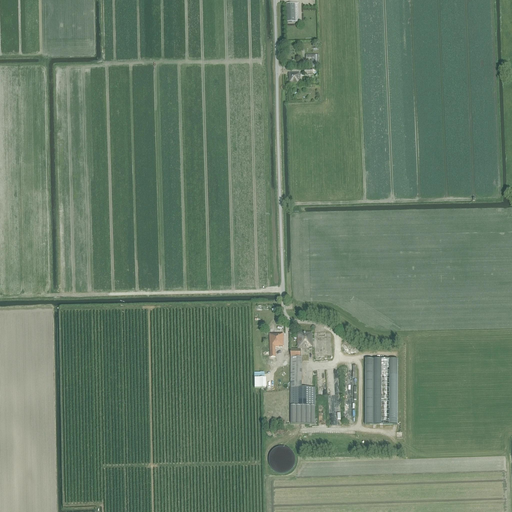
[(286,4),(287,22),(299,22),(298,4),(286,4)]
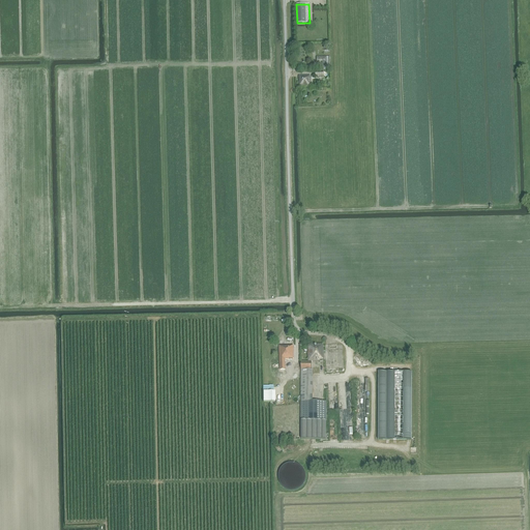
[(330,57),(327,57),(317,57),(317,62),(322,62),(322,68),(323,68),(327,68),(327,67),(330,67),(330,57)]
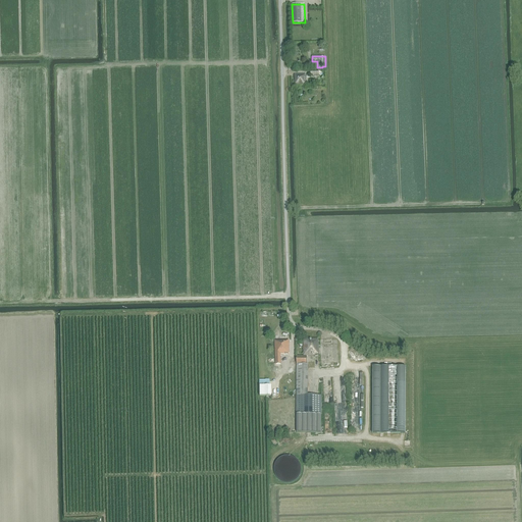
[(305,75),(295,75),(295,86),(305,86),(305,83),(306,83),(305,75)]
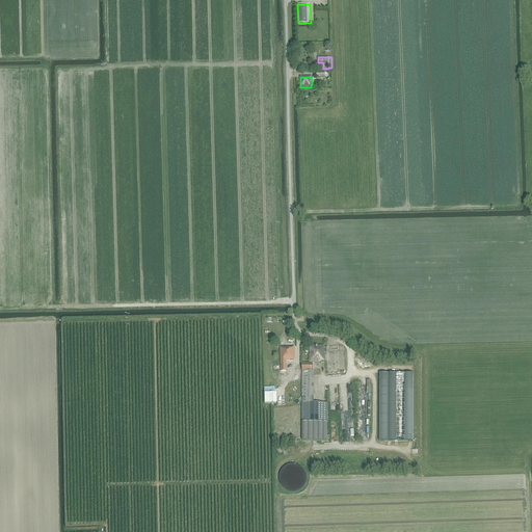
[(324,361),(324,347),(324,346),(309,347),(309,363),(324,362),(324,361)]
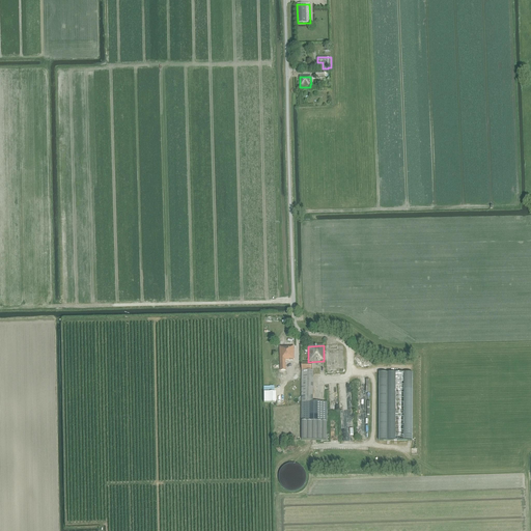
[(277,371),(279,370),(285,370),(285,360),(289,360),(289,359),(294,359),(294,346),(280,346),(280,361),(280,366),(277,366),(277,371)]
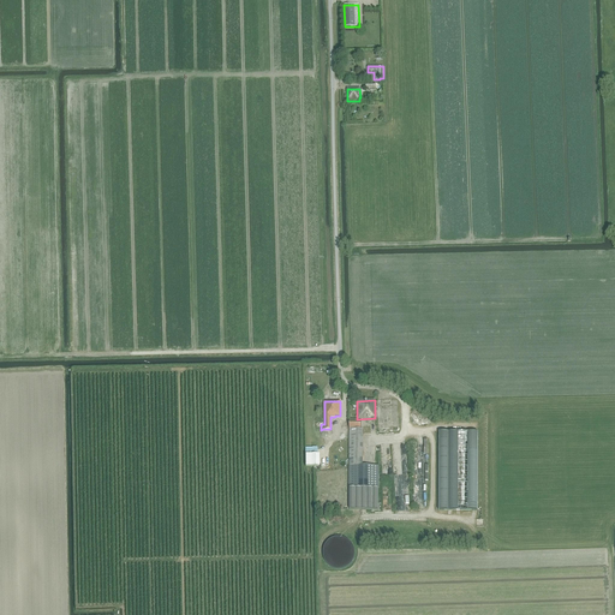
[(350,430),(348,466),(363,466),(363,464),(364,464),(364,451),(363,451),(363,430),(362,430),(362,419),(350,419),(350,430)]
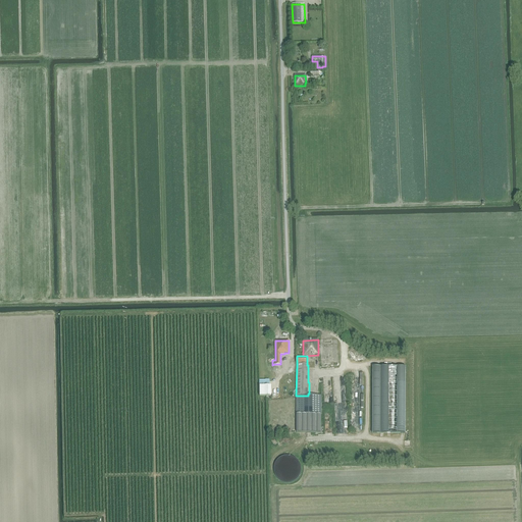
[(406,367),(372,367),(372,433),(380,433),(384,433),(406,433),(406,367)]
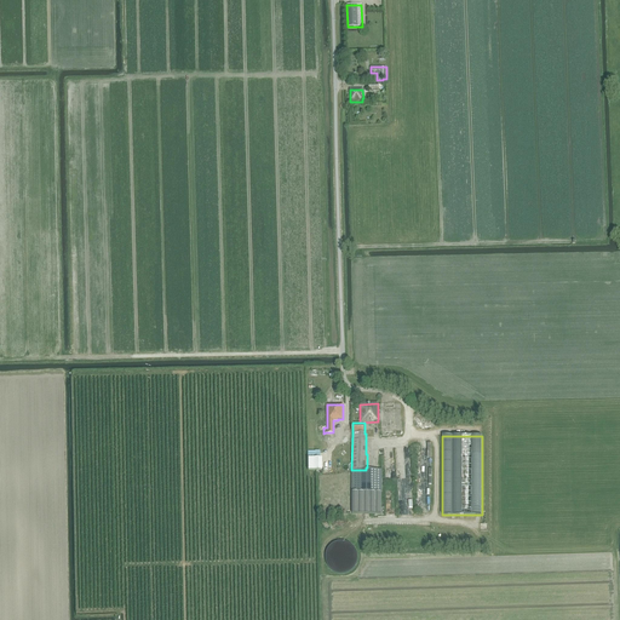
[(308,458),(309,470),(322,470),(323,470),(323,469),(323,459),(322,459),(322,458),(308,458)]
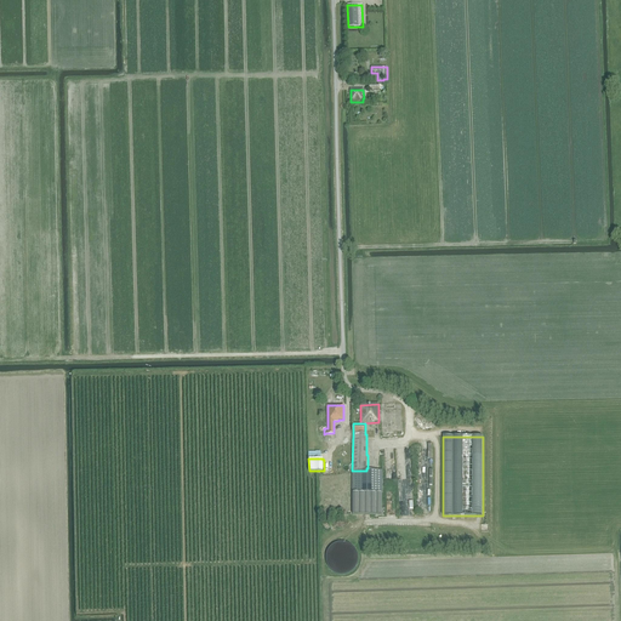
[(352,493),(353,493),(353,514),(382,514),(382,493),(383,471),(366,471),(352,471),(352,493)]
